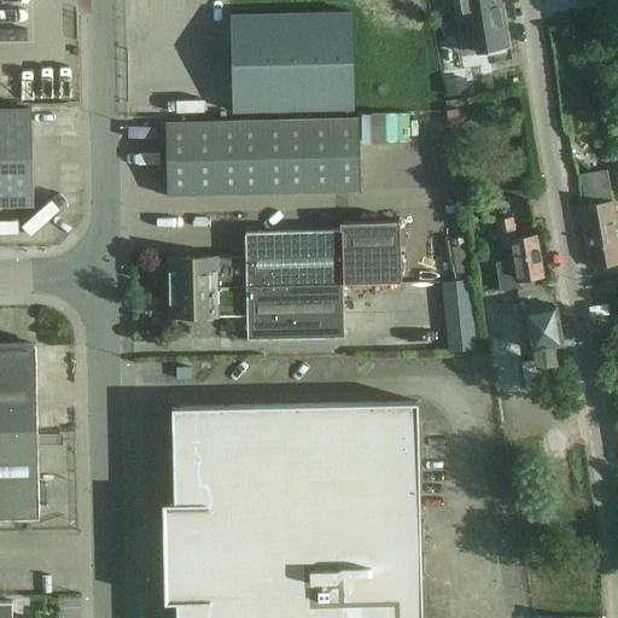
[(460,0),(462,15),(470,13),(476,52),(507,47),(499,0),(460,0)]
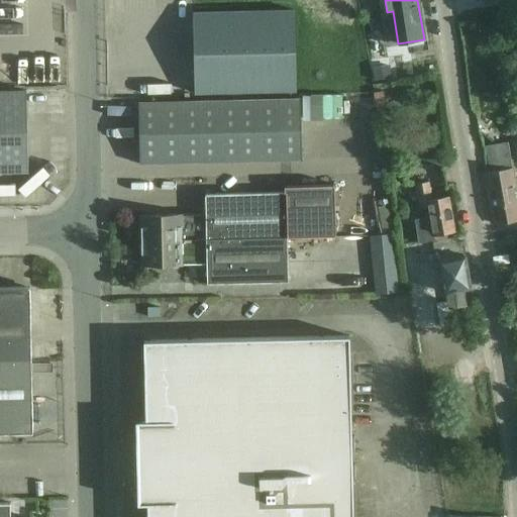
[(296,92),(294,9),(193,12),(195,94),(296,92)]
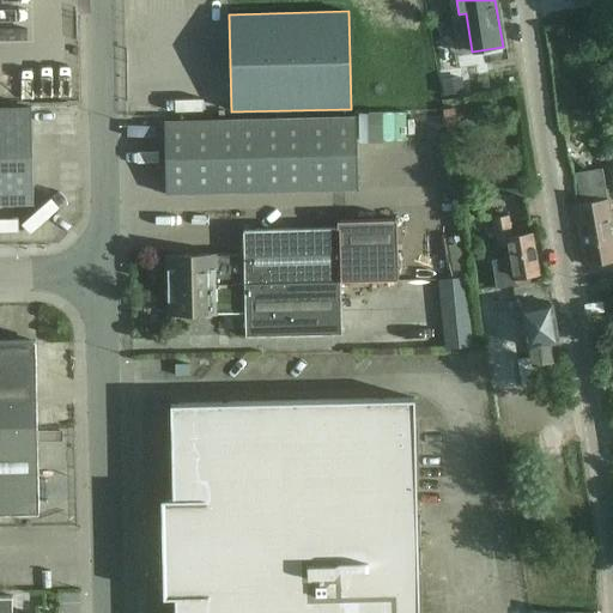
[(461,77),(441,79),(443,95),(463,92),(461,77)]
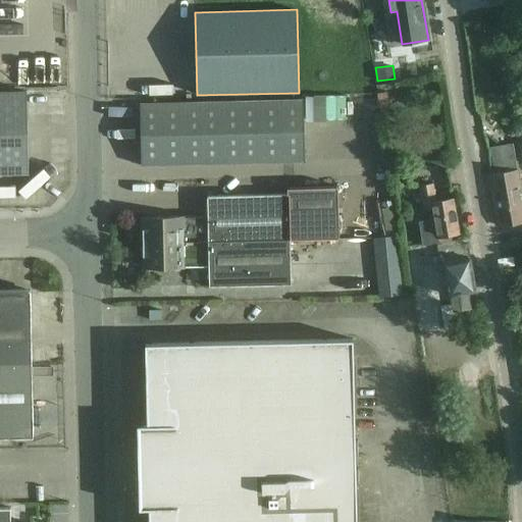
[(0,91),(0,173),(28,173),(27,91),(0,91)]
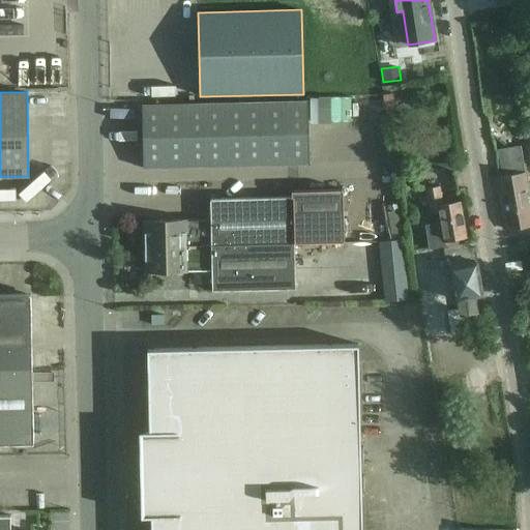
[(307,101),(142,106),(143,168),(310,164),(307,101)]
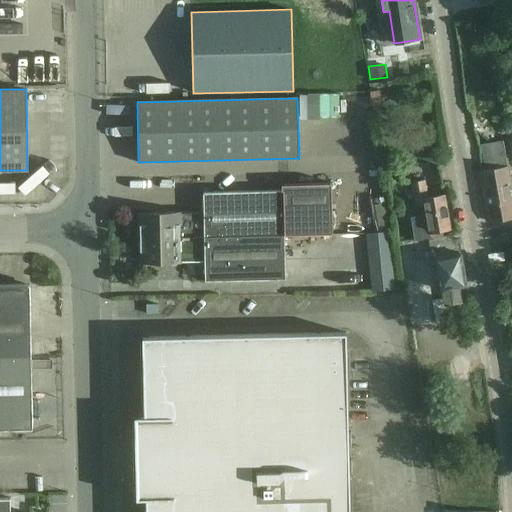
[(511,120),(511,119),(499,121),(502,136),(511,134),(511,120)]
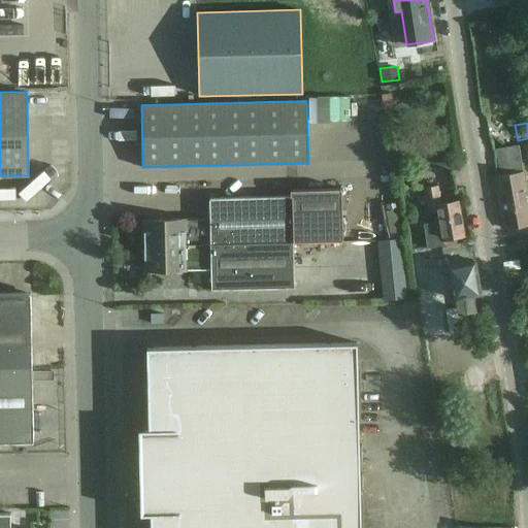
[(495,176),(503,228),(527,224),(527,191),(525,170),(523,171),(520,152),(519,145),(495,150),(499,175),(495,176)]
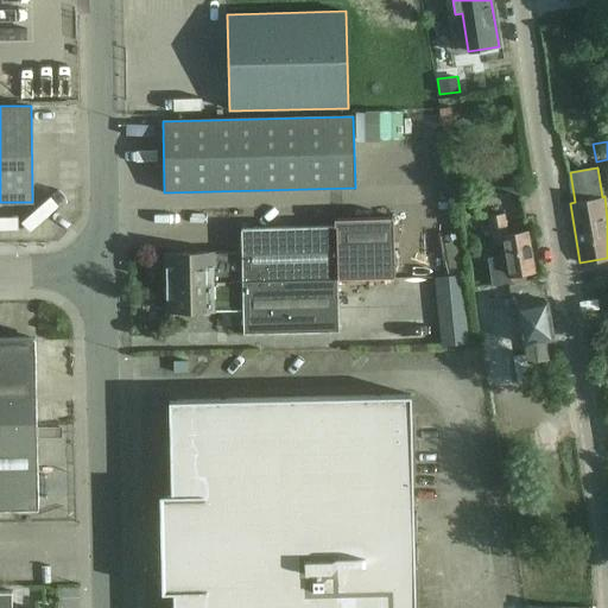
[(502,244),(505,254),(488,257),(492,286),(511,282),(511,276),(534,272),(527,232),(508,235),(505,215),(488,217),(493,245),(502,244)]
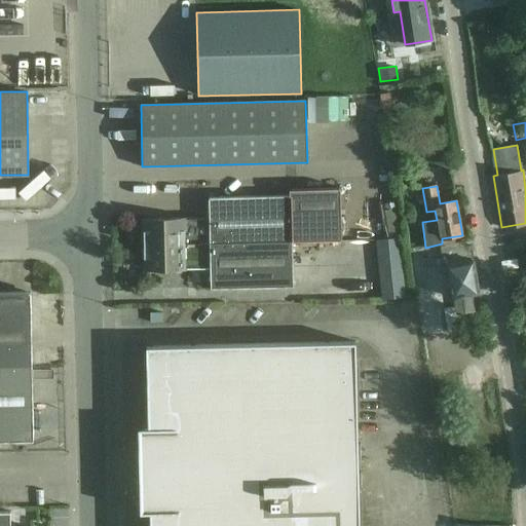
[(209,197),(209,218),(210,218),(210,243),(292,241),(292,240),(341,239),(340,188),(289,189),(290,196),(209,197)]
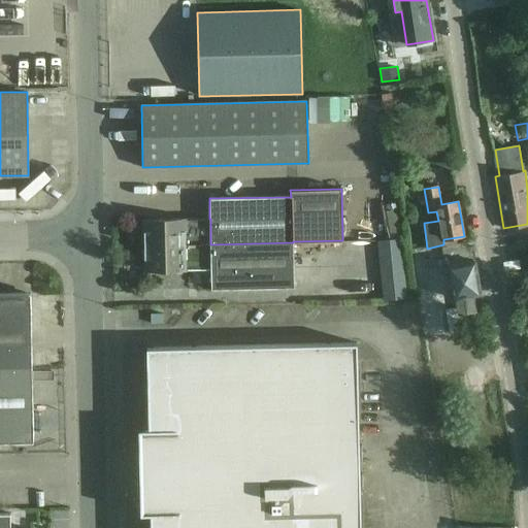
[(377,240),(383,299),(407,298),(401,237),(395,203),(385,204),(391,238),(377,240)]
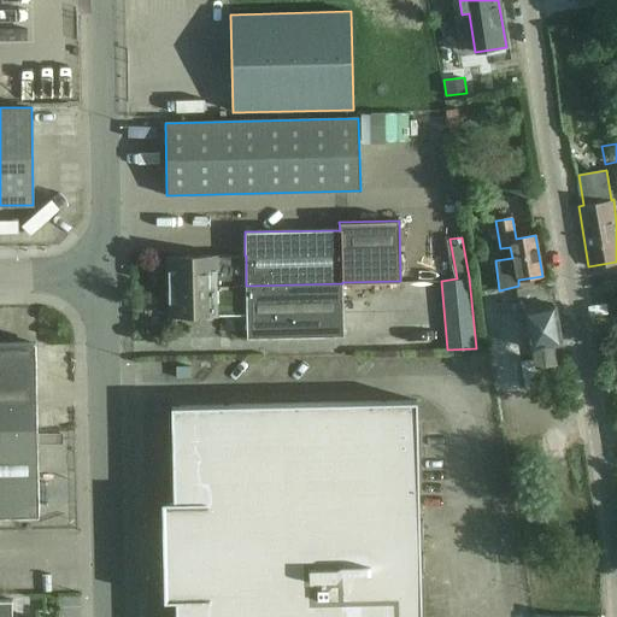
[(168,257),(169,287),(246,286),(246,256),(245,256),(168,257)]
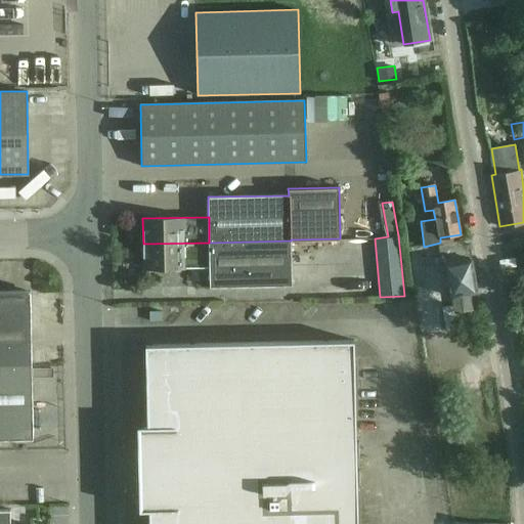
[(209,243),(209,267),(210,288),(292,286),(291,241),(209,243)]
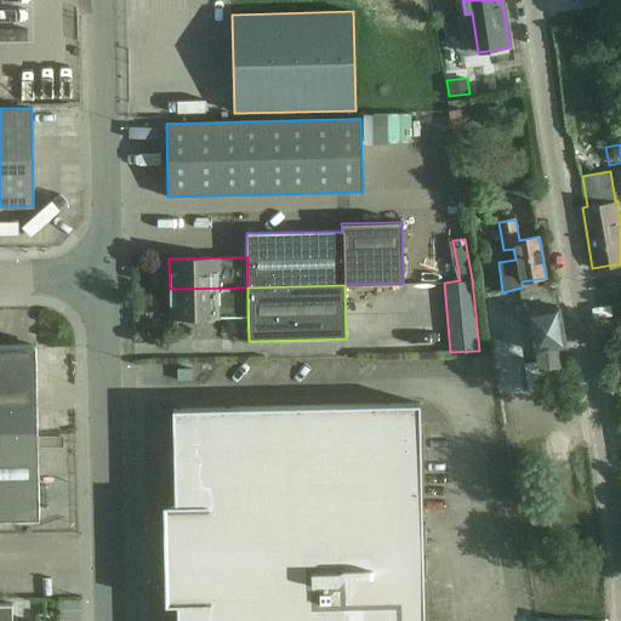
[(170,318),(248,317),(248,288),(170,289),(170,318)]
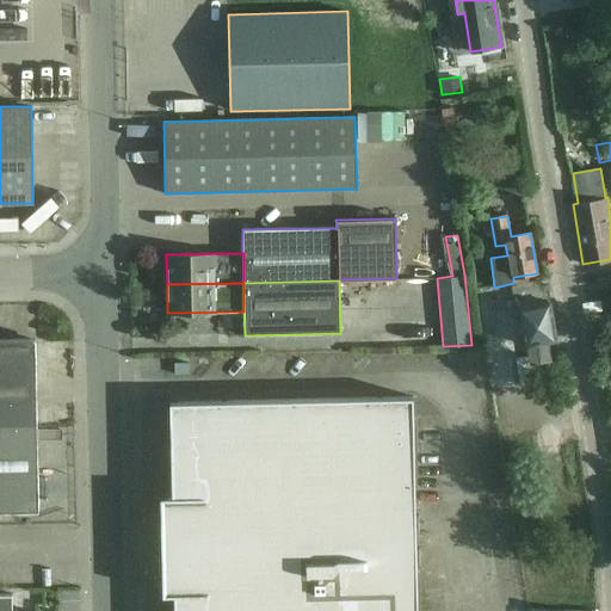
[(526,346),(550,343),(557,341),(550,302),(520,308),(526,346)]
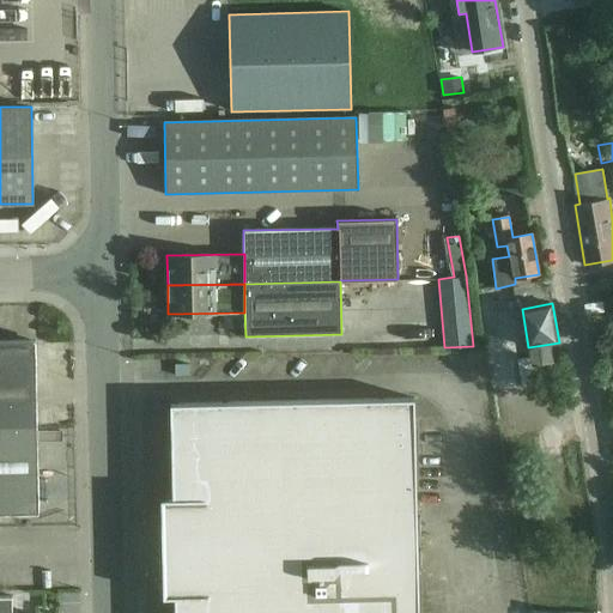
[(0,514),(38,514),(36,341),(0,341),(0,514)]
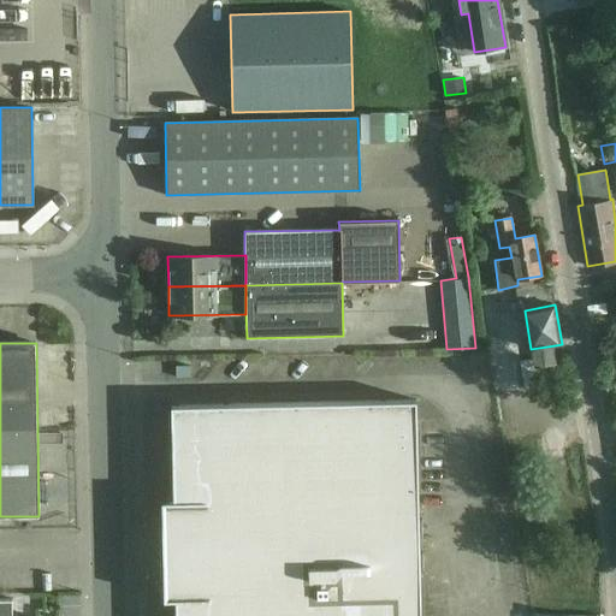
[(190,368),(176,368),(176,381),(191,381),(190,368)]
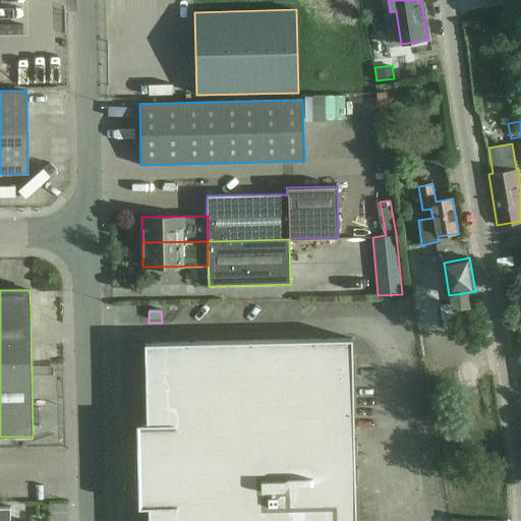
[(148,424),(136,424),(138,507),(149,507),(149,520),(355,520),(352,339),(146,343),(148,424)]
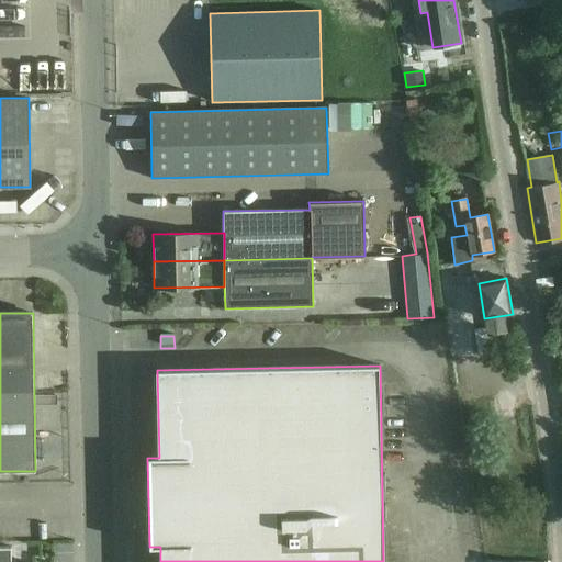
[(0,547),(0,561),(11,561),(11,547),(0,547)]
